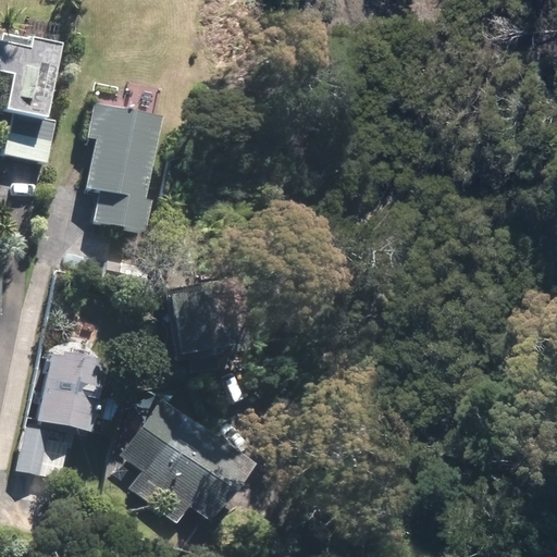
[(25,49),(0,44),(0,69),(14,72),(7,110),(16,111),(8,155),(48,162),(57,122),(46,120),(62,42),(28,36),(25,49)]
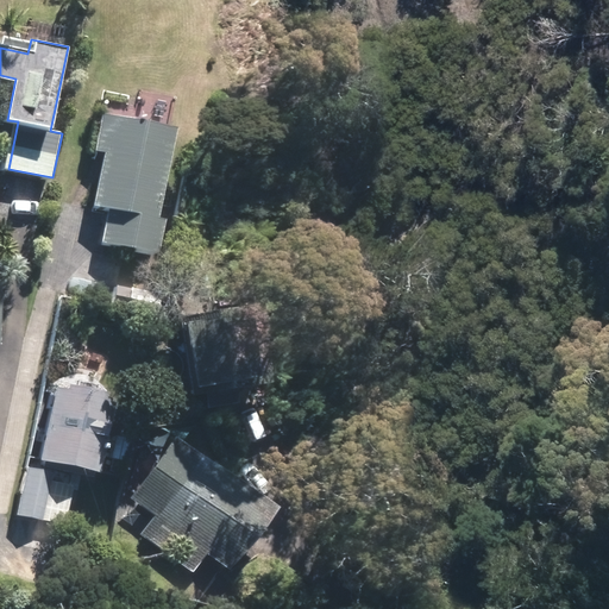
[(180,127),(115,114),(98,200),(113,203),(106,243),(158,253),(165,218),(162,217),(180,127)]
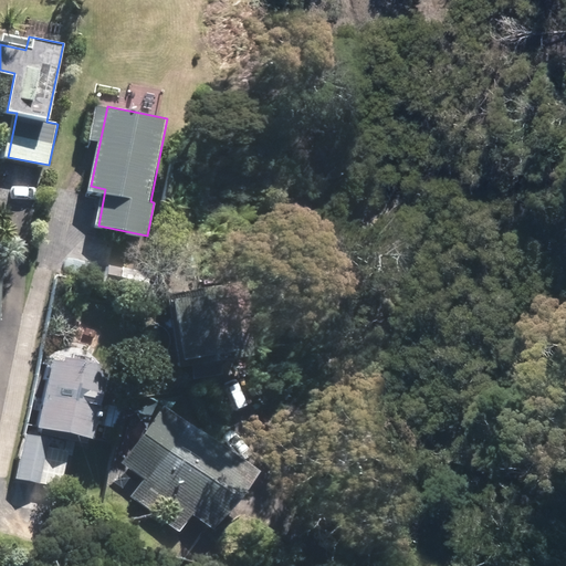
[(215,301),(166,307),(173,366),(222,359),(215,301)]
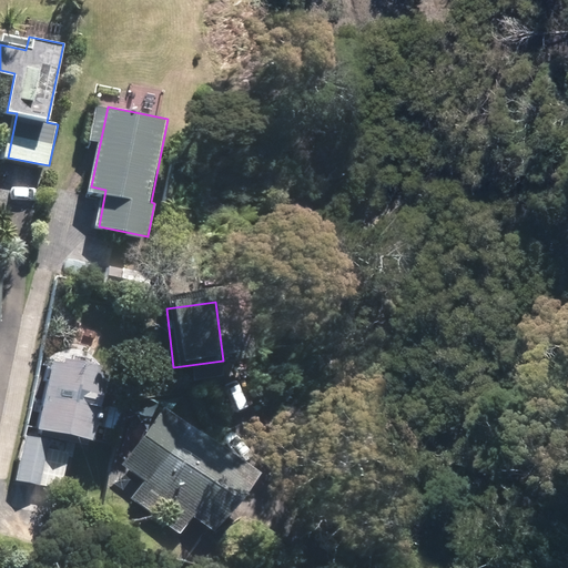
[(109,368),(54,357),(40,429),(94,440),(109,368)]
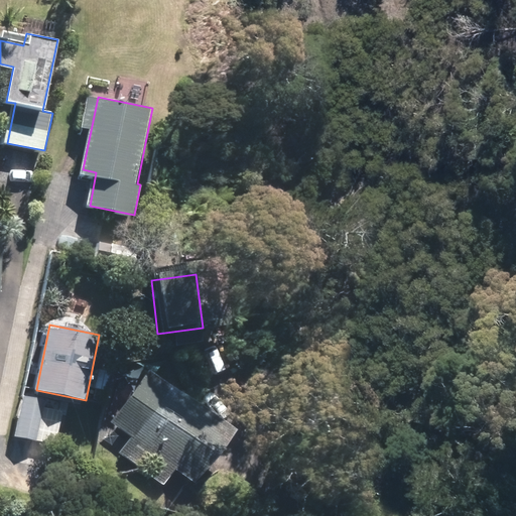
[(152,370),(117,420),(137,434),(122,456),(162,485),(177,464),(202,481),(238,431),(152,370)]
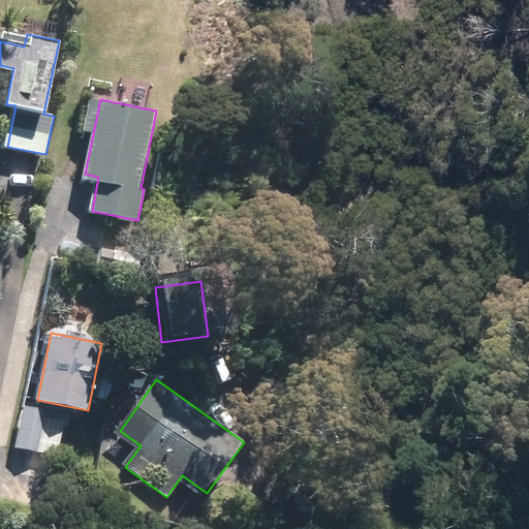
[(45,409),(25,405),(16,449),(37,454),(45,409)]
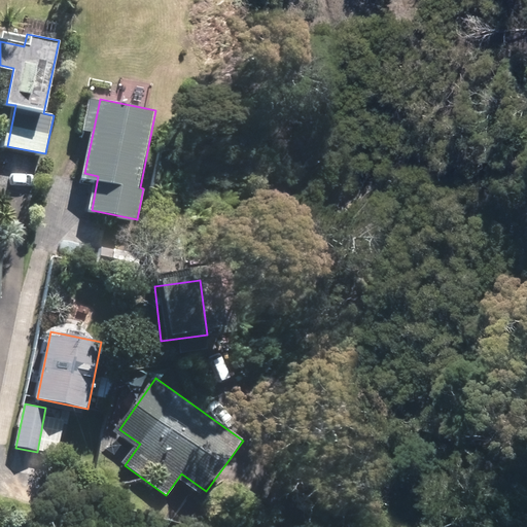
All buildings are outlined.
